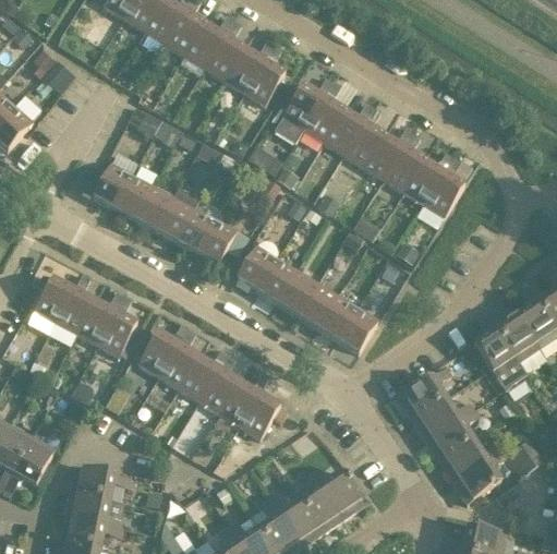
[(121,19),(132,0),(108,0),(104,8),(121,19)]
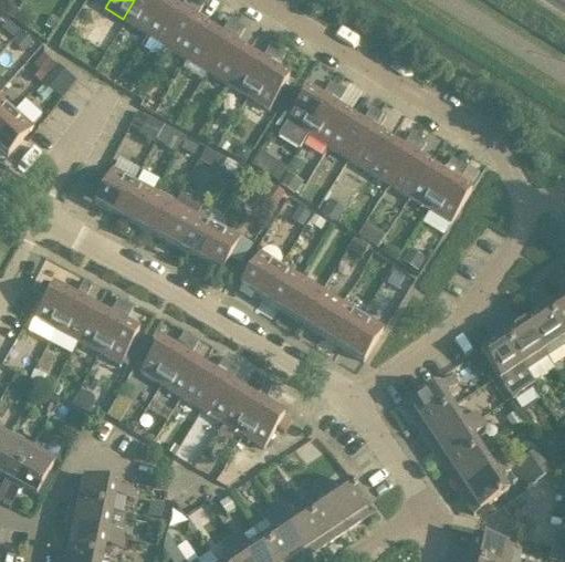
[(143,31),(161,0),(134,0),(123,19),(143,31)]
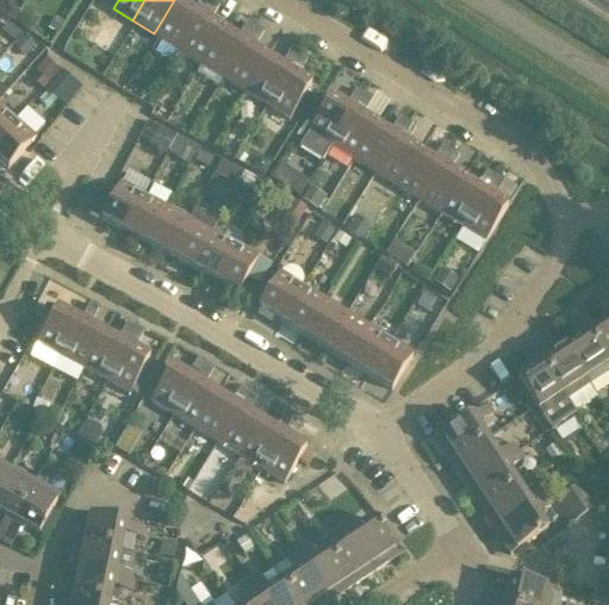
[(179,49),(202,14),(179,0),(174,0),(154,33),(179,49)]
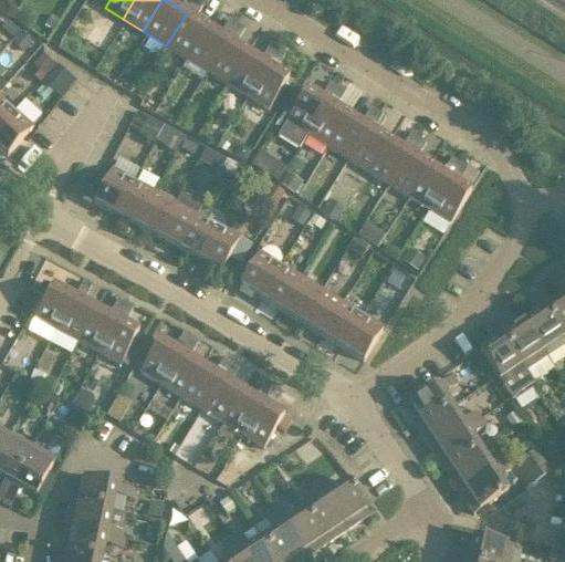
[(195,0),(190,8),(199,12),(205,2),(201,0),(195,0)]
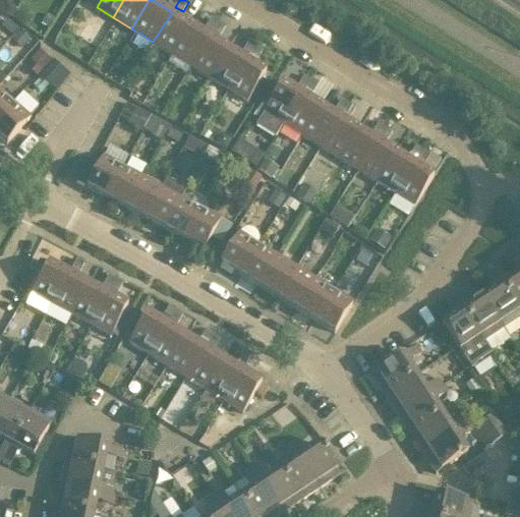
[(13,15),(18,7),(10,1),(5,9),(13,15)]
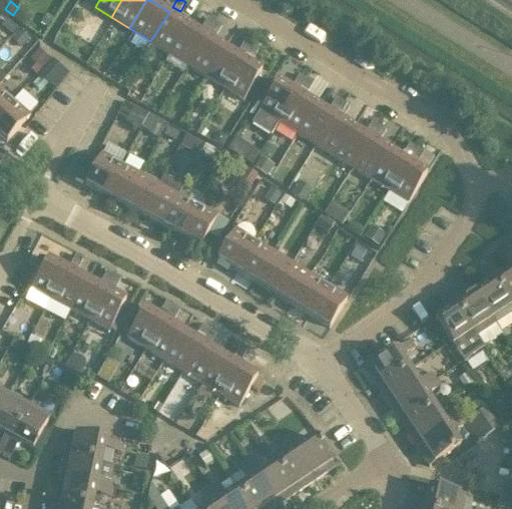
[(56,17),(48,12),(43,20),(50,25),(51,24),(56,17)]
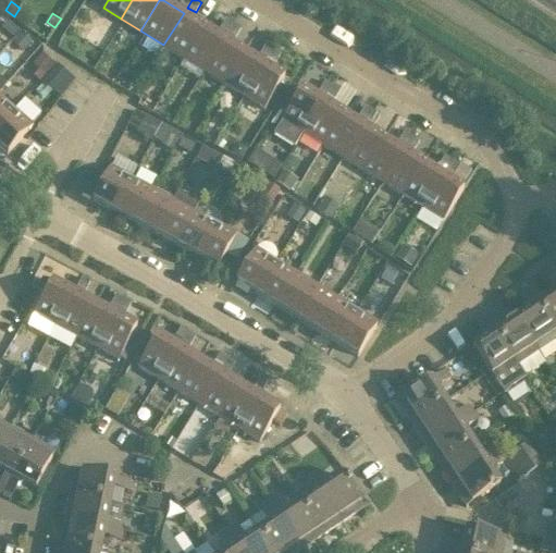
[(184,13),(163,45),(184,58),(204,25),(184,13)]
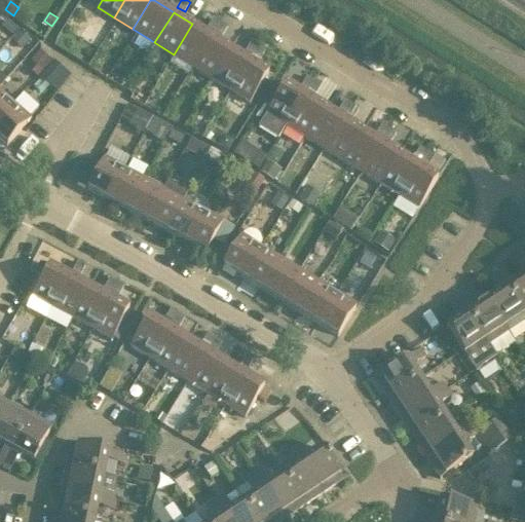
[(216,30),(221,22),(214,16),(209,26),(216,30)]
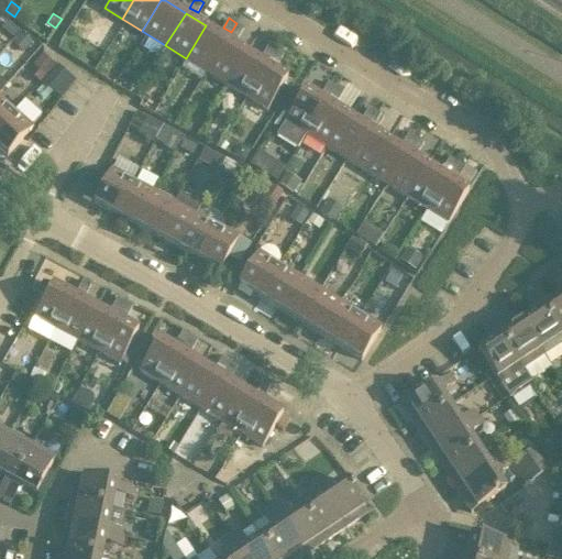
[(3,28),(13,36),(20,29),(10,20),(3,28)]
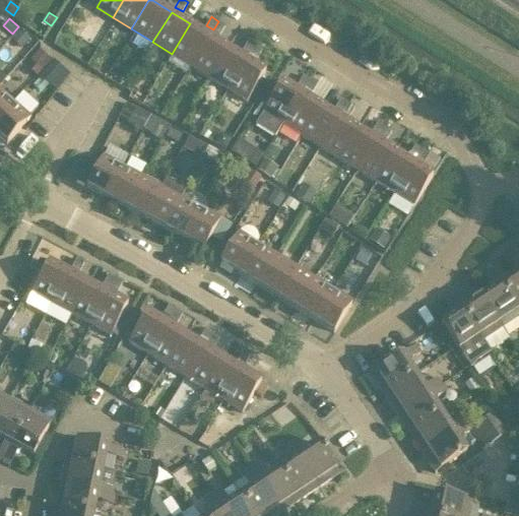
[(218,21),(213,29),(219,35),(225,25),(218,21)]
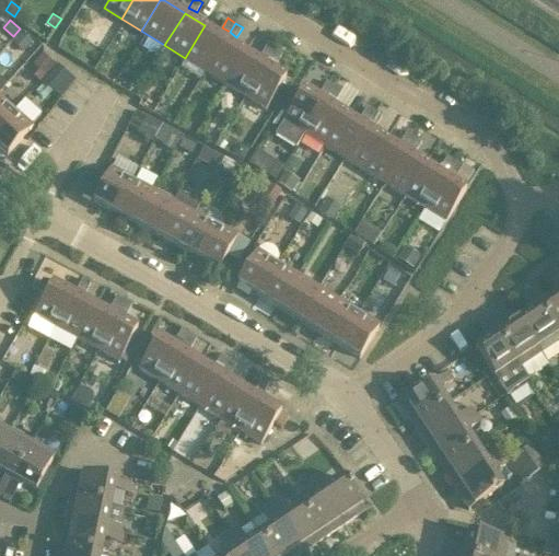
[(205,25),(185,58),(205,70),(225,38),(205,25)]
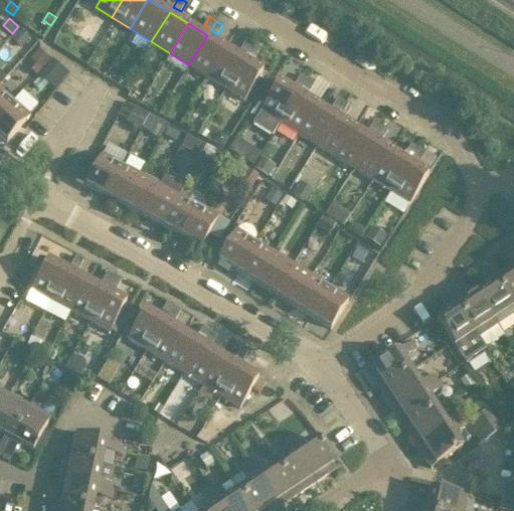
[(22,44),(28,37),(19,28),(12,35),(22,44)]
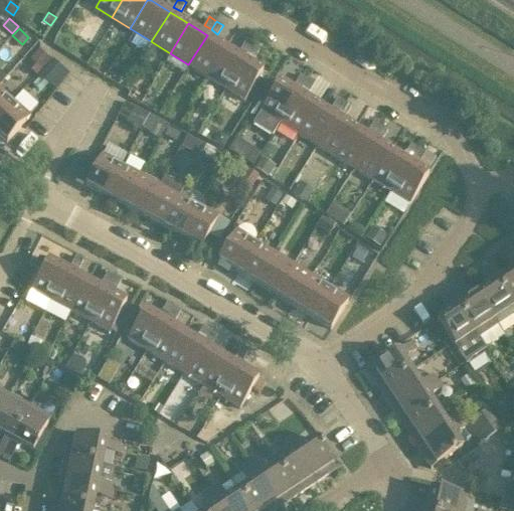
[(207,35),(188,64),(207,76),(225,46),(207,35)]
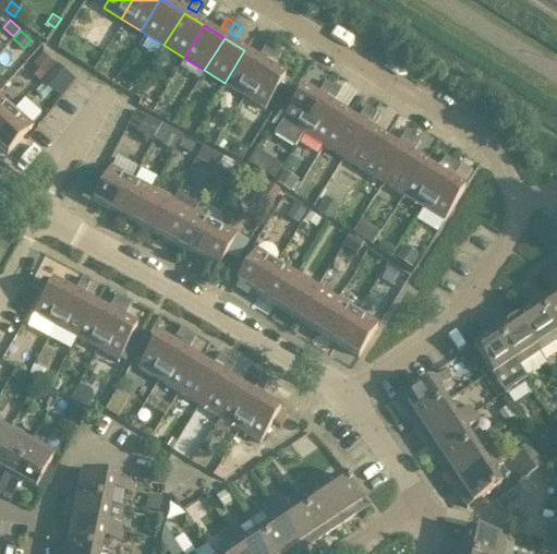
[(268,57),(274,47),(266,43),(261,52),(268,57)]
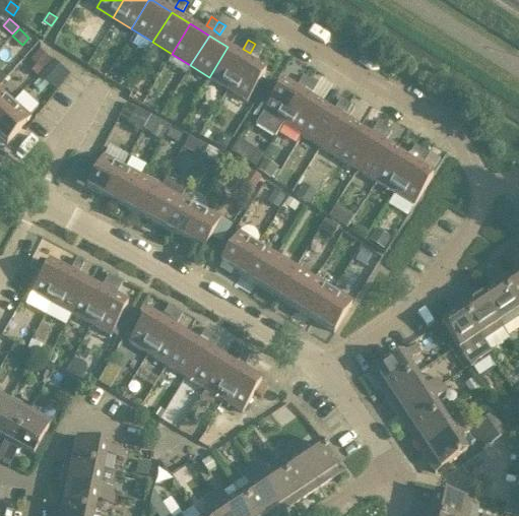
[(255,44),(250,53),(257,58),(263,49),(255,44)]
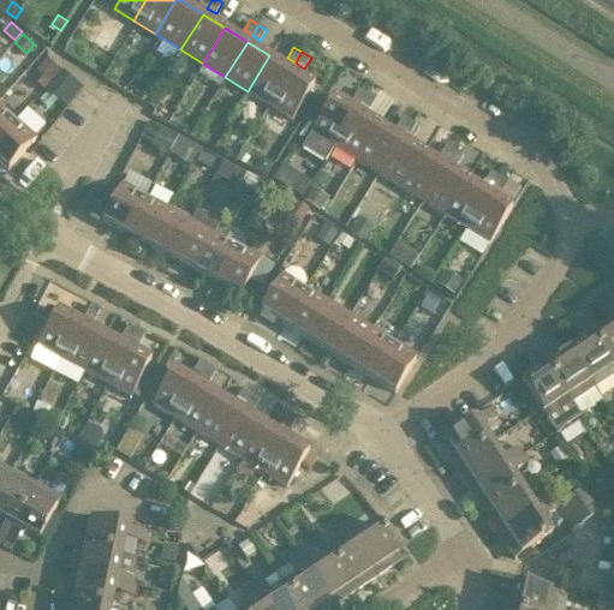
[(269,105),(291,69),(269,55),(248,91),(269,105)]
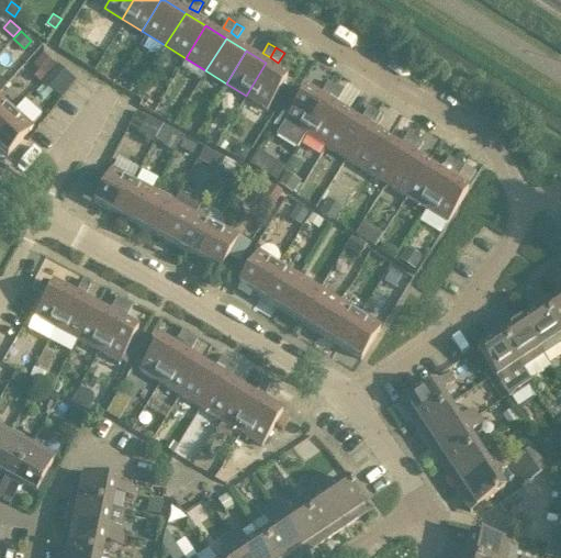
[(40,81),(42,79),(46,73),(55,64),(43,53),(36,60),(42,66),(38,69),(33,75),(40,81)]
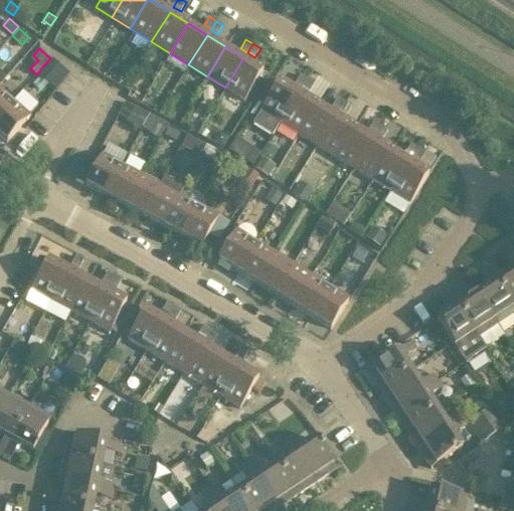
[(50,58),(42,66),(60,81),(69,70),(51,56),(50,58)]
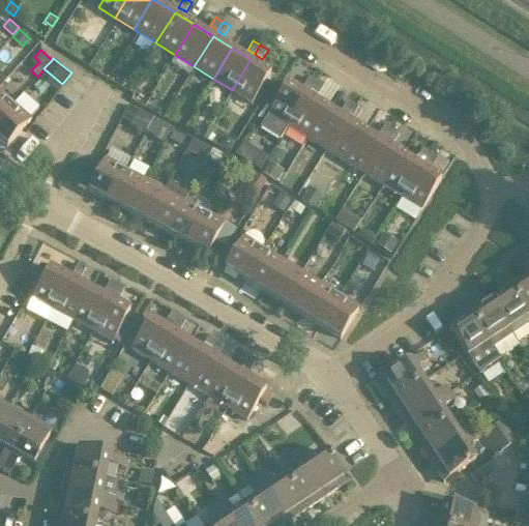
[(270,71),(251,59),(232,90),(252,103),(270,71)]
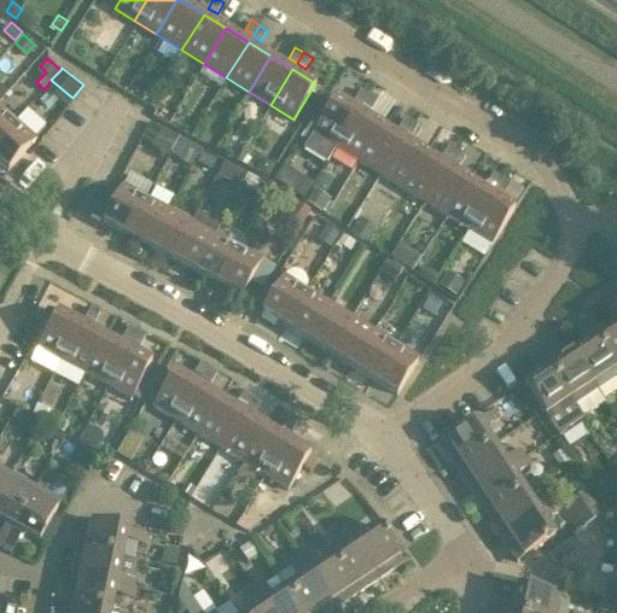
[(362,104),(370,93),(361,88),(355,99),(362,104)]
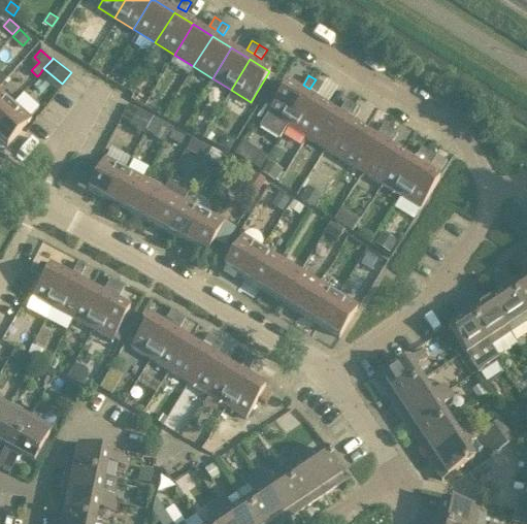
[(316,79),(309,89),(318,93),(323,84),(316,79)]
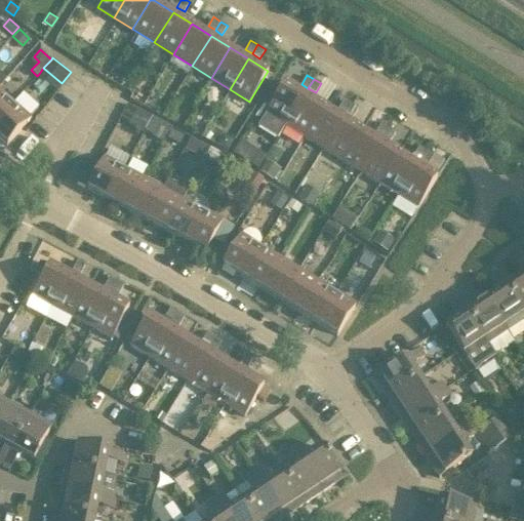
[(277,136),(305,93),(285,81),(257,125),(277,136)]
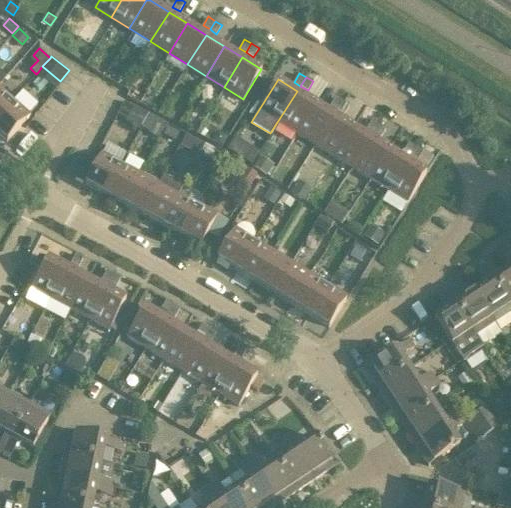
[(0,87),(0,113),(13,99),(0,87)]
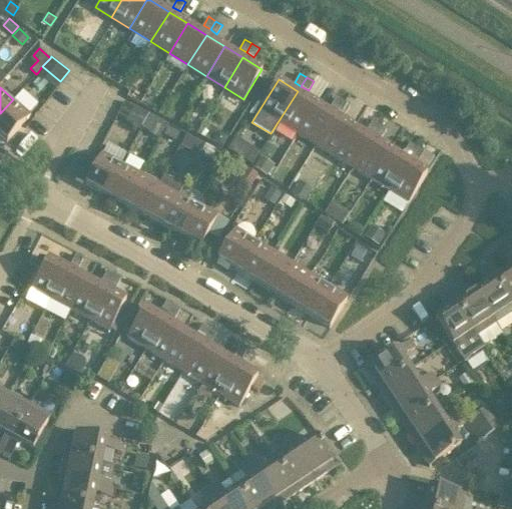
[(298,91),(271,133),(272,134),(279,121),(298,132),(316,103),(298,91)]
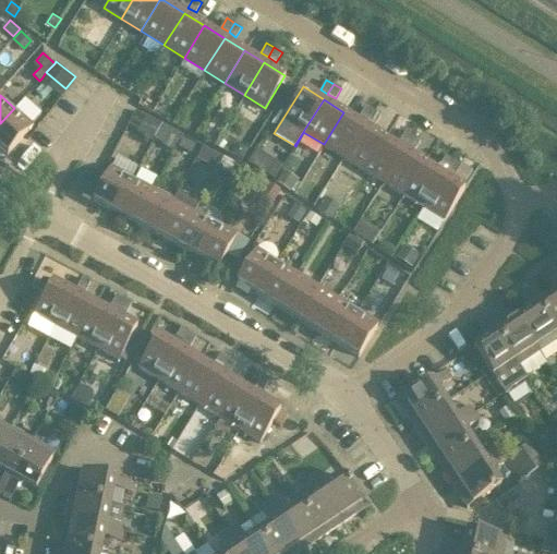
[(367,119),(373,109),(366,105),(360,115),(367,119)]
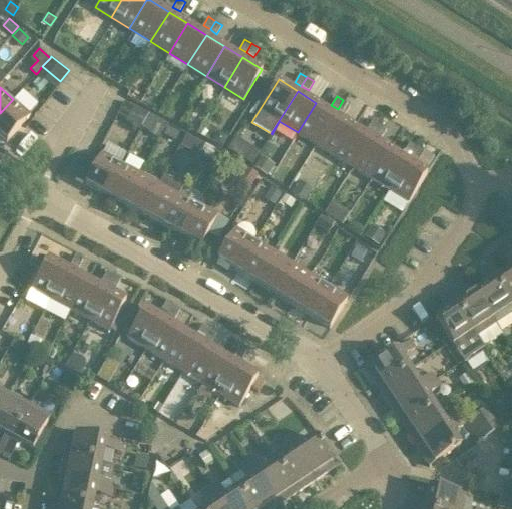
[(13,99),(0,113),(0,133),(7,140),(30,114),(13,99)]
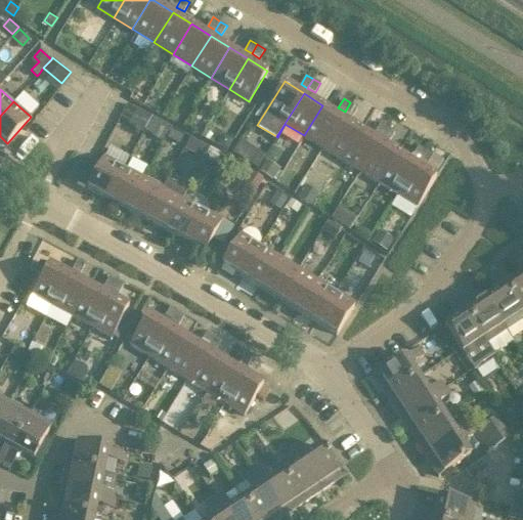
[(350,102),(345,112),(352,116),(358,106),(350,102)]
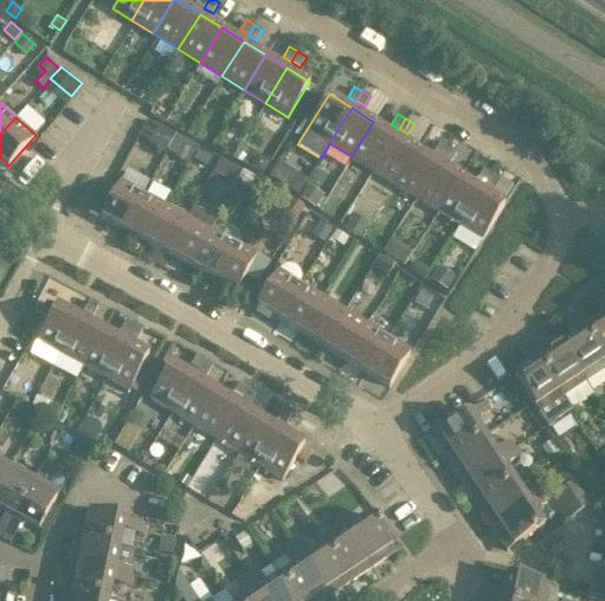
[(373,122),(352,156),(373,170),(394,135),(373,122)]
